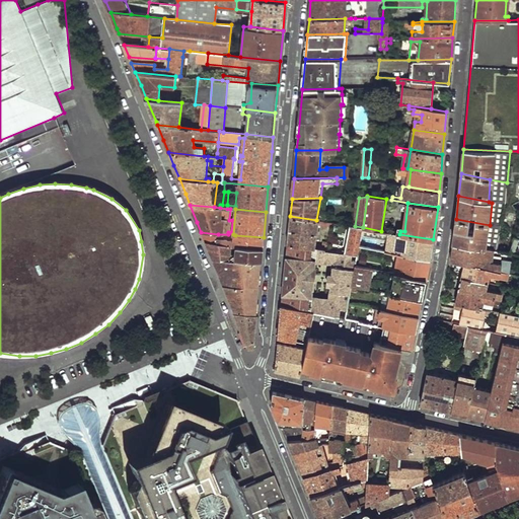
[(290,216),(288,243),(337,251),(338,247),(331,246),(331,243),(329,243),(328,246),(321,244),(317,245),(319,221),(316,220),(290,216)]
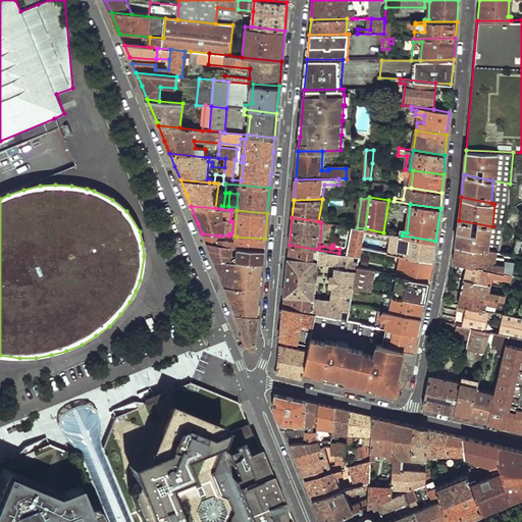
[(459,220),(456,245),(489,251),(492,226),(459,220)]
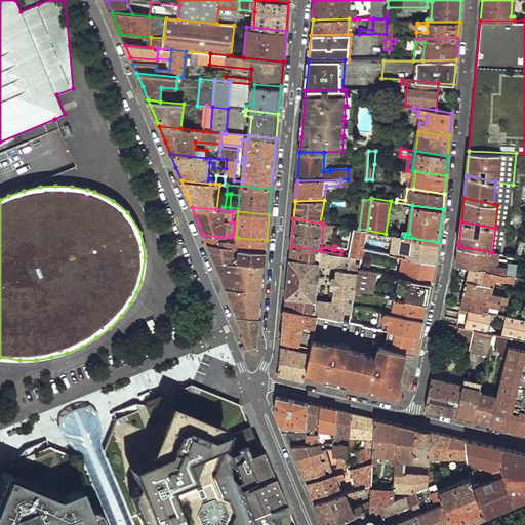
[(354,228),(349,255),(361,257),(363,247),(367,230),(359,229),(354,228)]
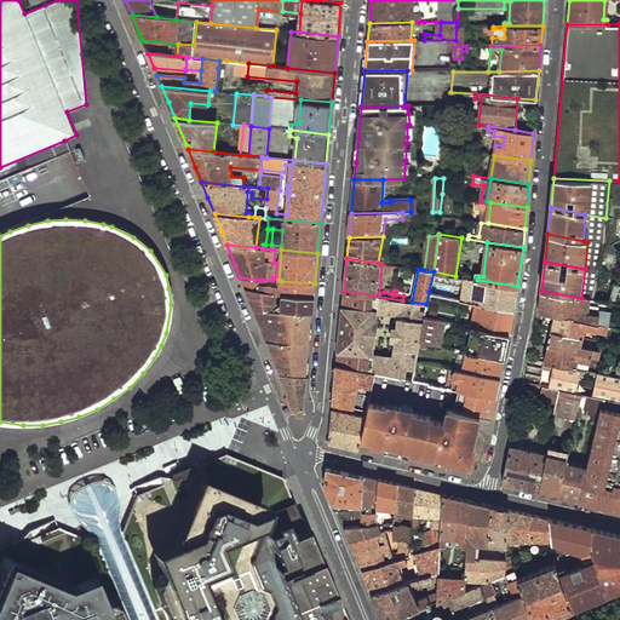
[(434,271),(429,292),(477,303),(514,310),(517,286),(477,280),(472,279),(469,296),(464,294),(466,277),(455,276),(434,271)]
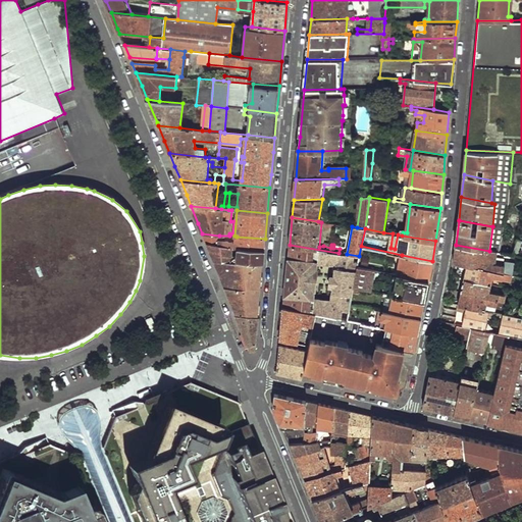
[(202,233),(206,243),(232,247),(239,247),(264,250),(264,244),(265,239),(237,237),(237,243),(219,241),(219,236),(202,233)]
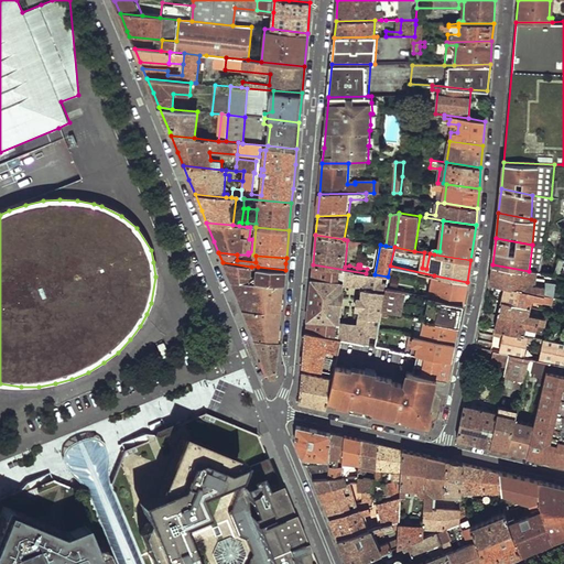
[(250,284),(251,267),(223,262),(230,280),(231,283),(250,284)]
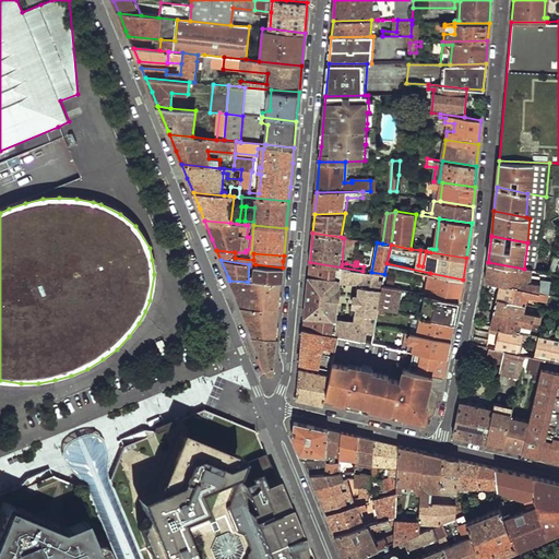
[(384,274),(371,272),(363,271),(310,262),(304,328),(329,333),(371,342),(378,311),(379,306),(382,285),(384,274)]
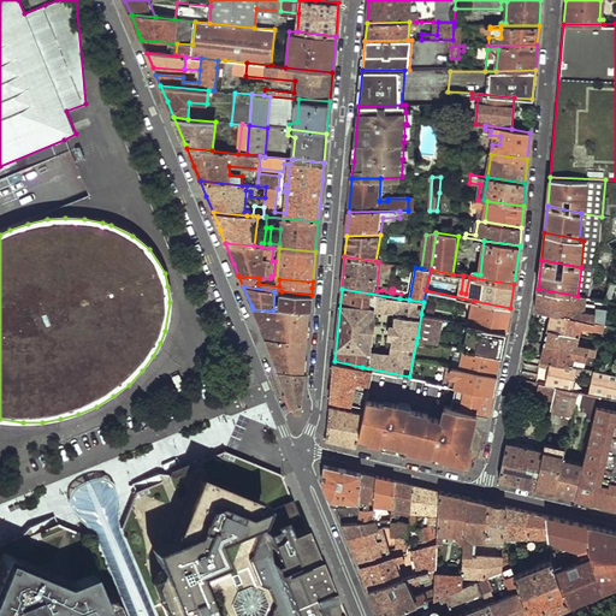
[(538,289),(535,309),(551,313),(603,324),(605,314),(596,313),(594,314),(580,312),(581,308),(585,308),(587,297),(578,296),(538,289)]
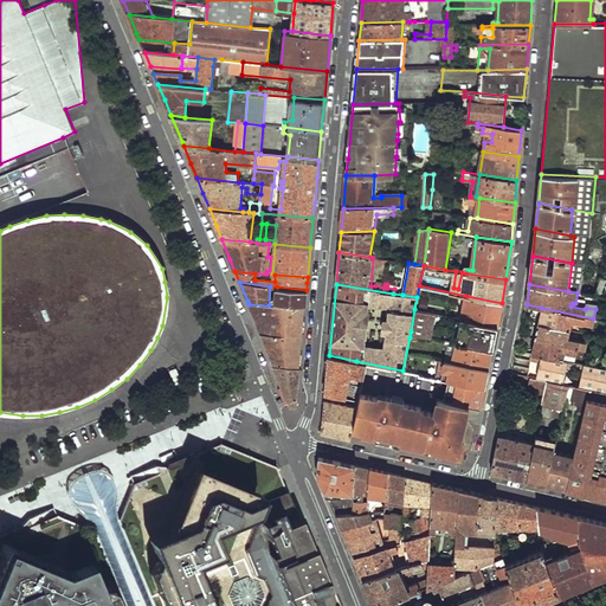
[(307,290),(277,287),(276,305),(288,305),(304,307),(307,290)]
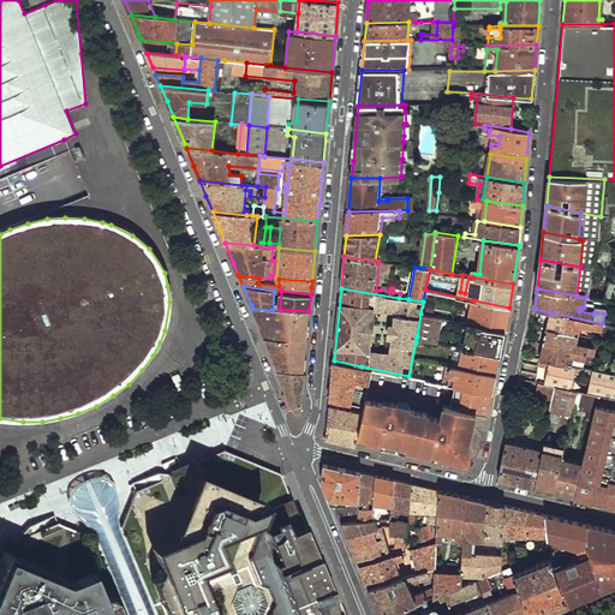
[(473,300),(469,324),(505,332),(509,308),(473,300)]
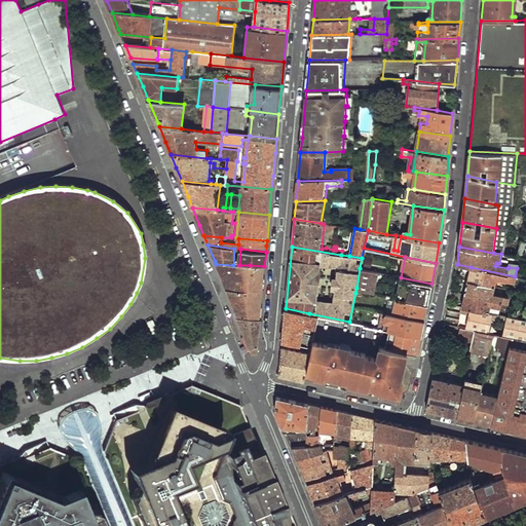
[(222,280),(237,317),(246,317),(250,265),(239,265),(233,265),(216,264),(222,280)]
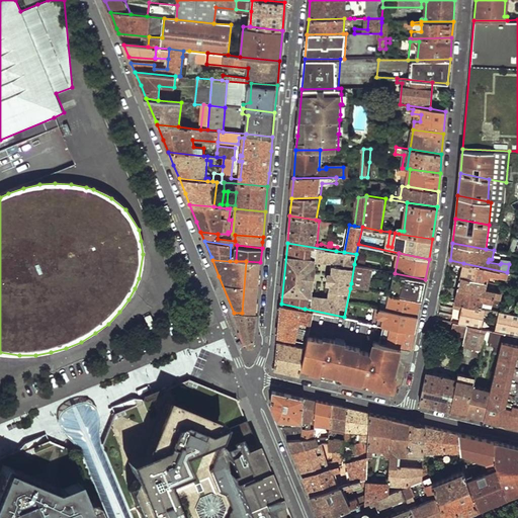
[(246,261),(242,313),(256,314),(260,262),(246,261)]
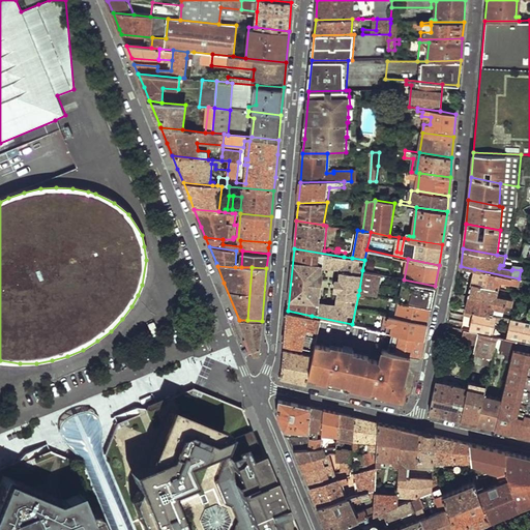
[(474,269),(471,283),(499,289),(500,282),(518,285),(519,278),(474,269)]
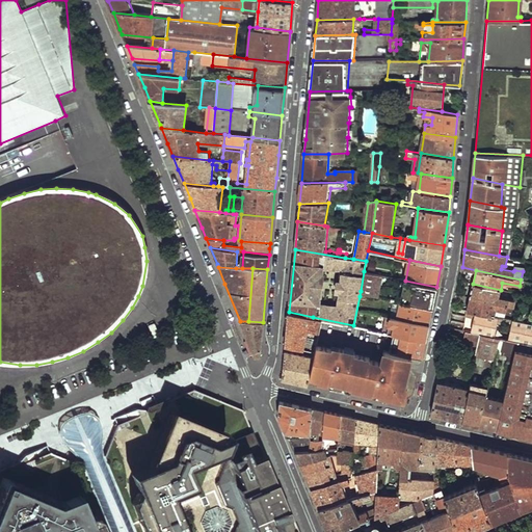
[(364,271),(361,291),(366,292),(377,294),(381,275),(364,271)]
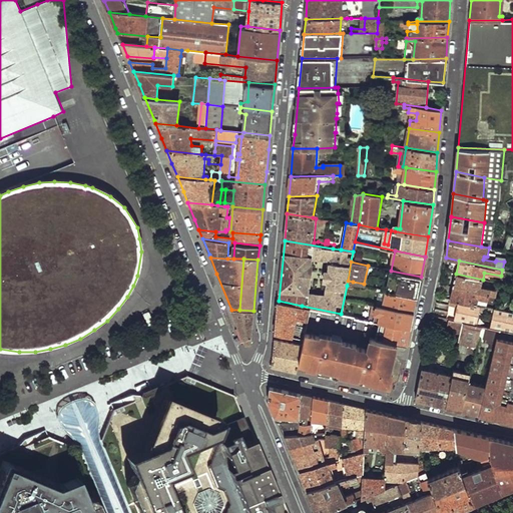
[(389,270),(385,289),(417,296),(421,277),(391,271),(389,270)]
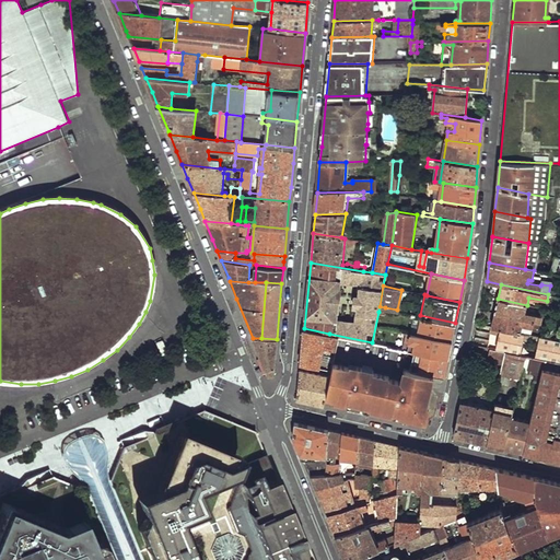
[(498,299),(494,313),(539,322),(541,315),(525,312),(527,305),(498,299)]
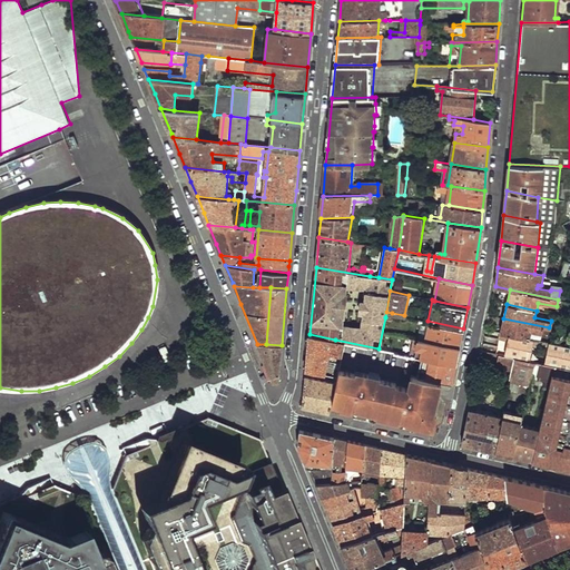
[(503,318),(501,332),(531,338),(532,331),(550,335),(551,328),(549,327),(503,318)]
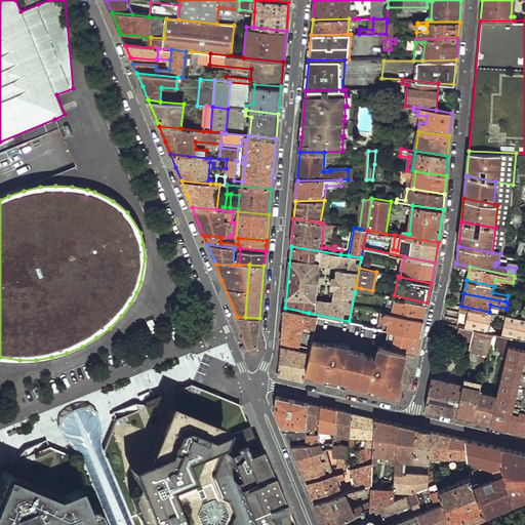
[(394,299),(391,314),(422,321),(427,303),(394,295),(387,294),(386,297),(394,299)]
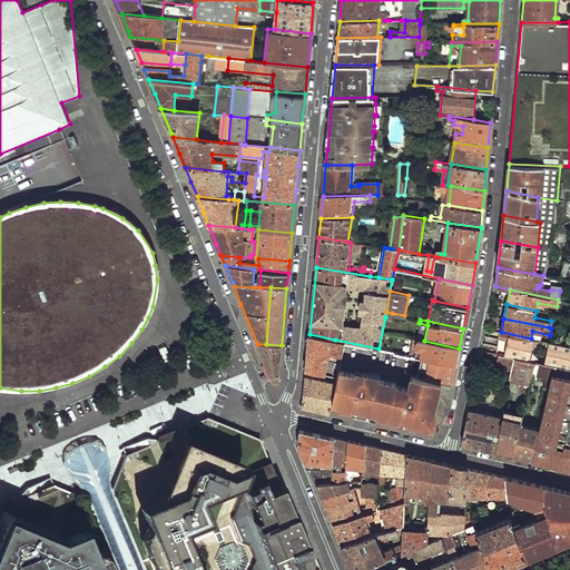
[(310,334),(306,371),(327,375),(330,365),(335,340),(310,334)]
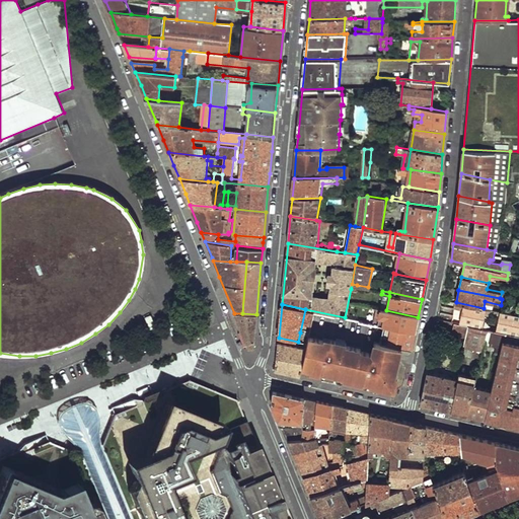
[(384,317),(382,324),(392,327),(415,331),(418,317),(386,310),(372,307),(371,314),(384,317)]
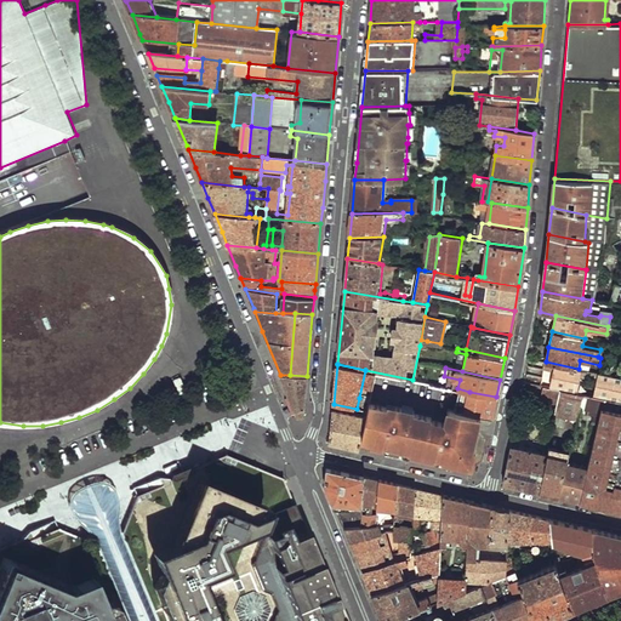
[(290,398),(297,416),(303,415),(305,394),(307,376),(290,375),(280,375),(290,398)]
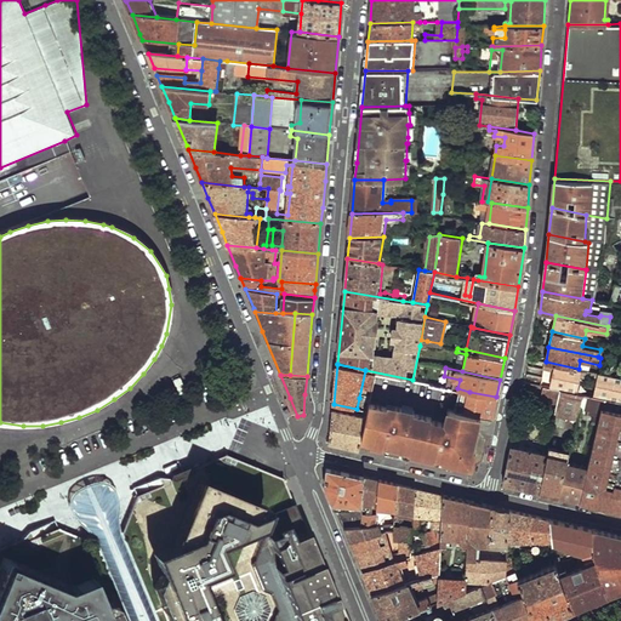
[(584,397),(593,398),(597,381),(581,377),(577,394),(584,397)]
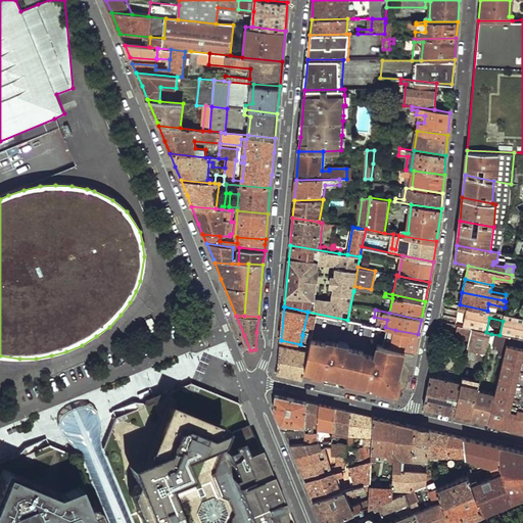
[(459,326),(456,337),(471,340),(473,330),(459,326)]
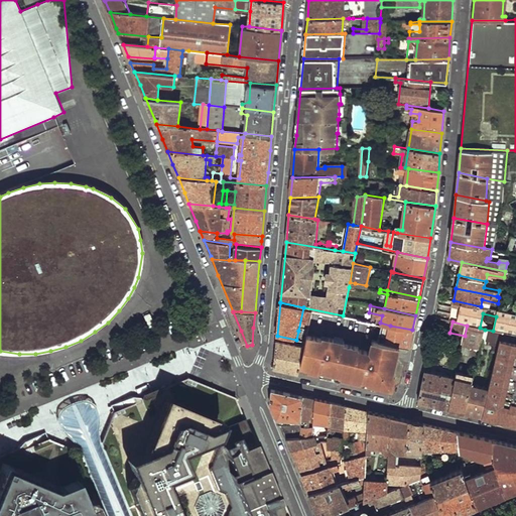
[(387,339),(387,342),(398,344),(409,346),(412,330),(390,326),(387,339)]
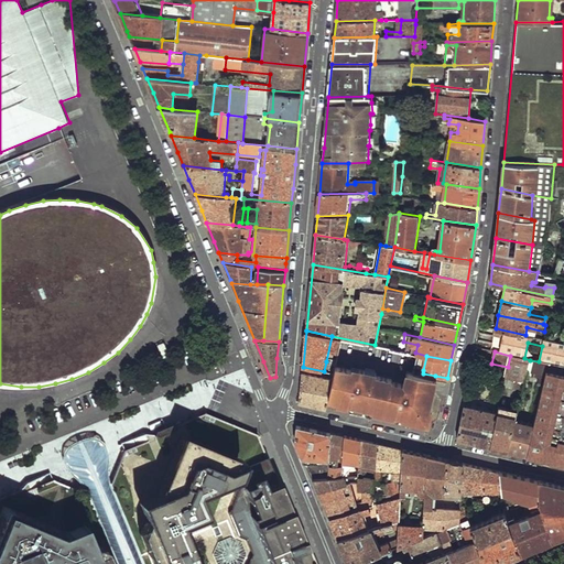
[(508,367),(505,378),(524,382),(527,373),(530,360),(524,358),(510,356),(508,367)]
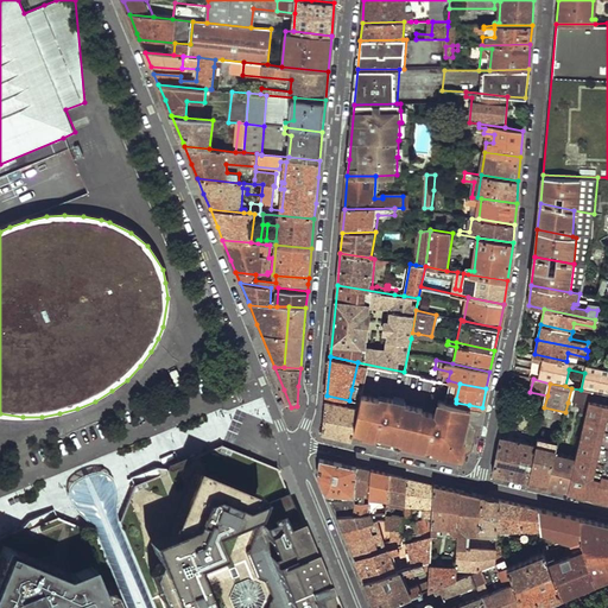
[(571,388),(568,403),(582,406),(580,415),(586,417),(591,392),(581,390),(571,388)]
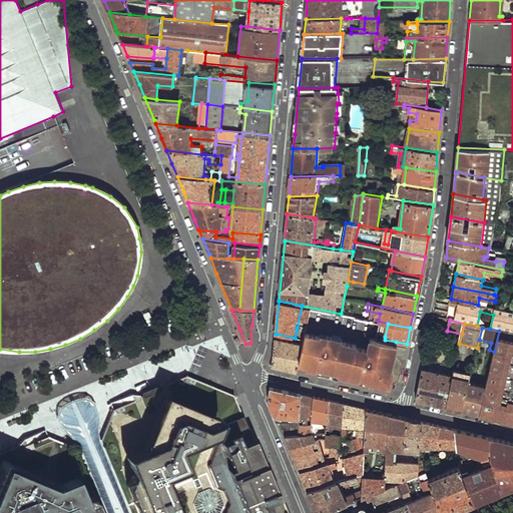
[(318,333),(297,329),(295,338),(294,343),(291,361),(320,367),(363,376),(382,380),(390,375),(396,342),(385,340),(381,339),(377,338),(361,334),(360,344),(348,341),(349,340),(334,337),(318,333)]
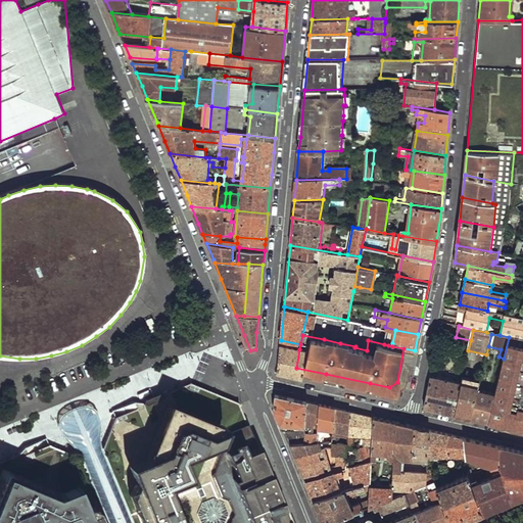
[(495,393),(488,423),(522,430),(522,402),(520,402),(522,388),(522,340),(509,337),(504,359),(495,393)]
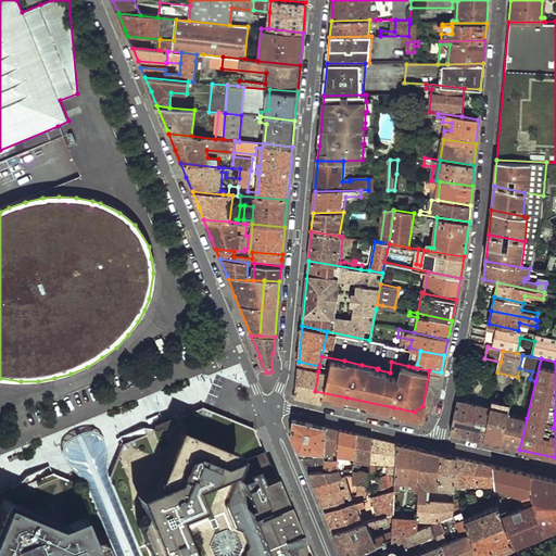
[(298,367),(295,397),(313,401),(315,391),(318,371),(298,367)]
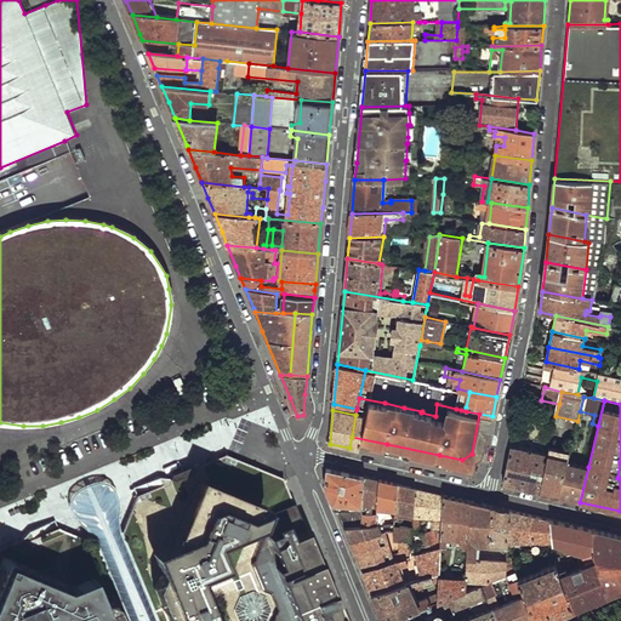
[(539,493),(547,454),(511,445),(502,484),(539,493)]
